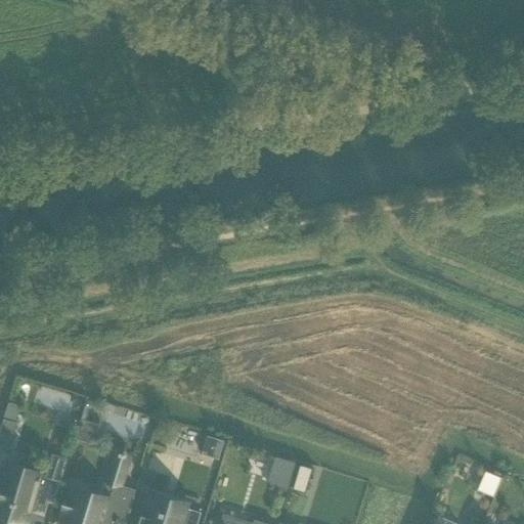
[(3,419),(15,422),(20,405),(7,402),(3,419)]
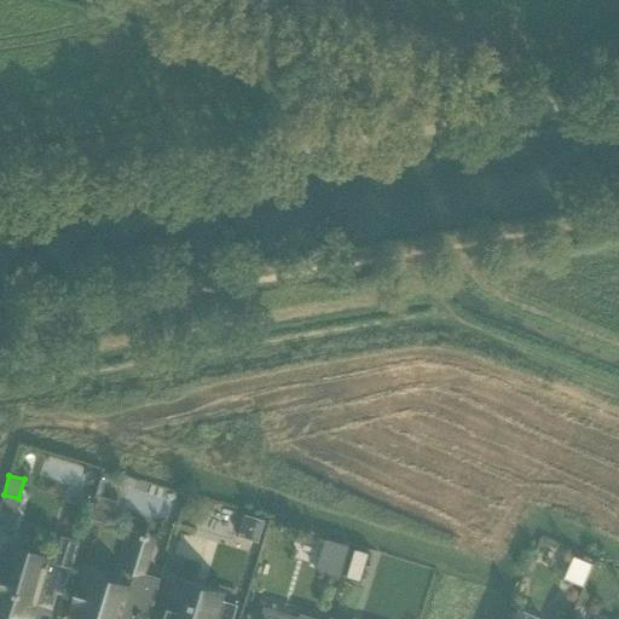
[(96,495),(88,518),(105,522),(113,501),(96,495)]
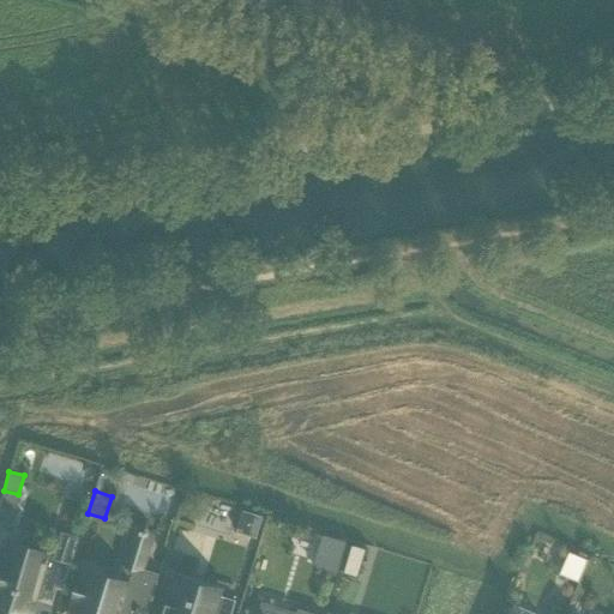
[(242,511),(235,533),(256,539),(262,517),(242,511)]
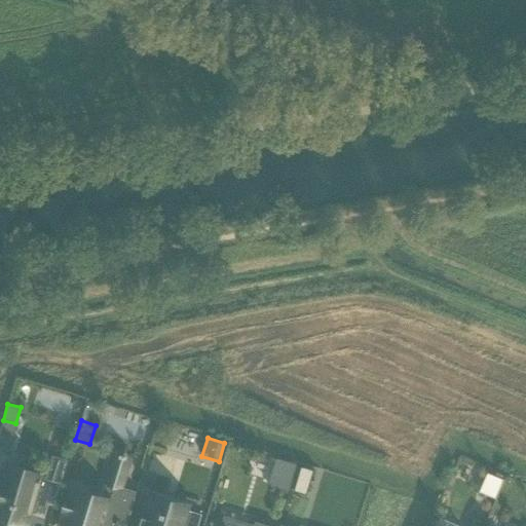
[(5,464),(1,478),(0,477),(0,515),(1,515),(1,517),(0,517),(0,518),(15,523),(16,522),(15,522),(16,520),(27,523),(29,516),(44,521),(48,505),(54,506),(69,460),(52,455),(46,473),(50,474),(49,478),(5,464)]
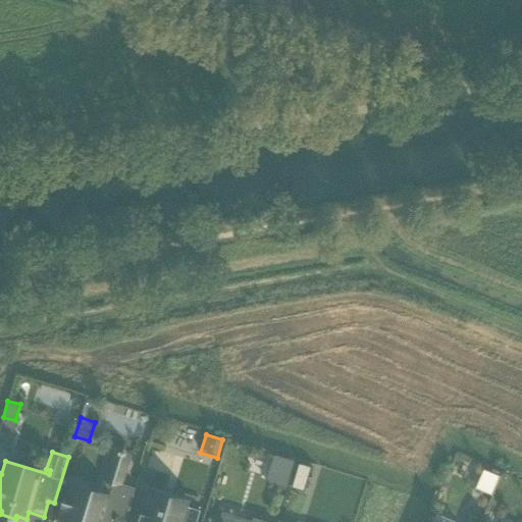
[(274,456),(267,481),(284,486),(293,461),(274,456)]
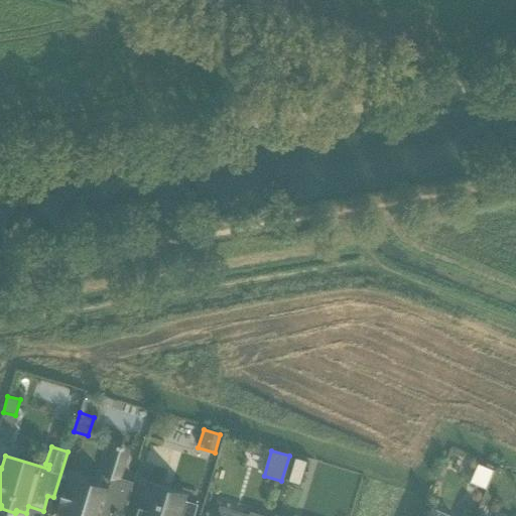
[(295,458),(287,482),(300,486),(307,462),(295,458)]
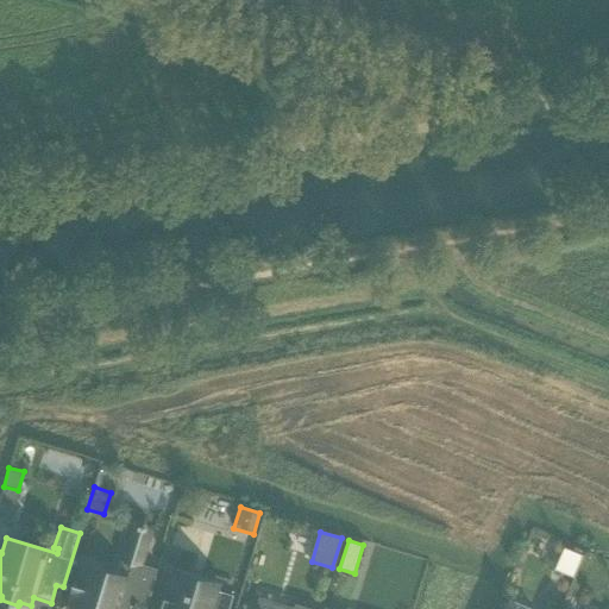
[(566,548),(557,570),(573,577),(583,557),(566,548)]
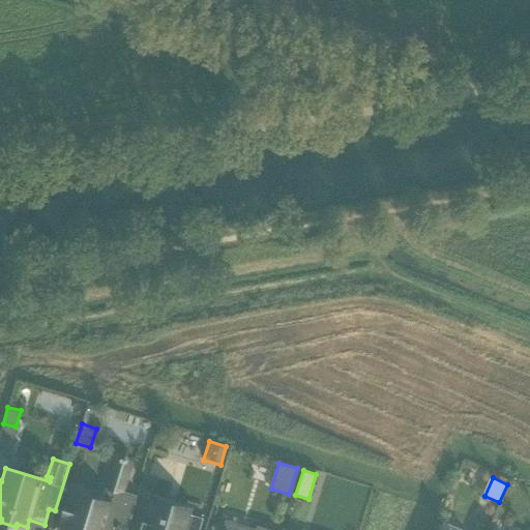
[(126,529),(138,495),(108,486),(102,503),(76,495),(74,500),(70,499),(64,521),(67,522),(64,529),(126,529)]
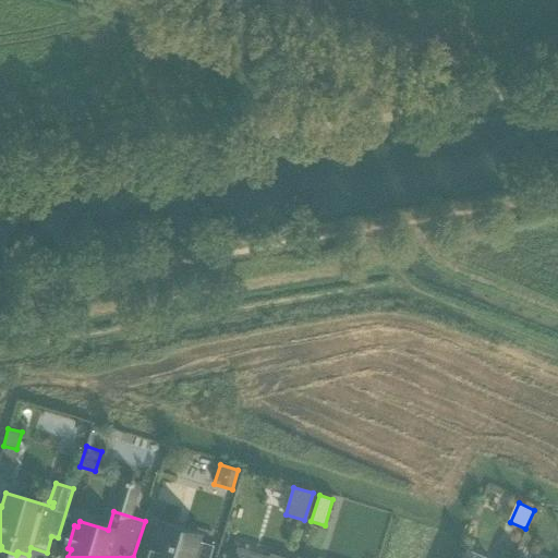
[(209,557),(214,545),(196,541),(193,552),(156,540),(153,549),(150,548),(147,557),(149,557),(209,557)]
